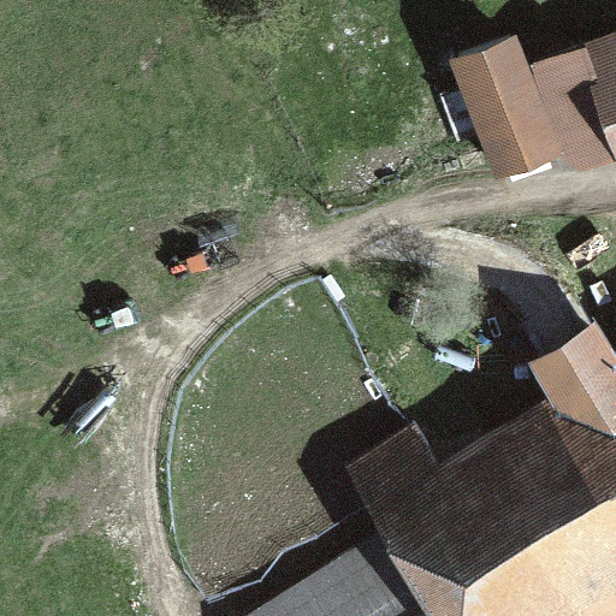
[(615,30),(582,43),(584,48),(597,83),(590,87),(615,158),(615,30)]
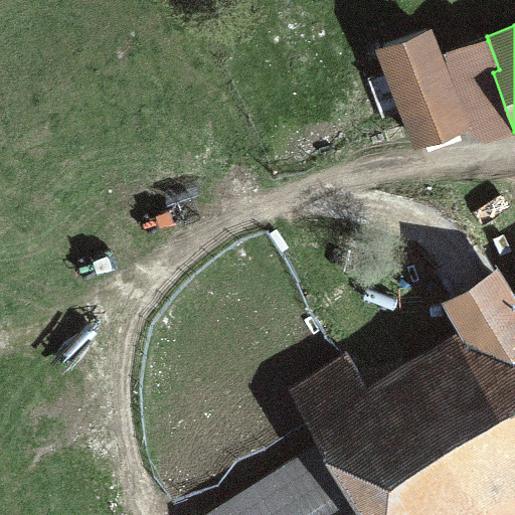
[(468,131),(432,31),(376,50),(412,150),(468,131)]
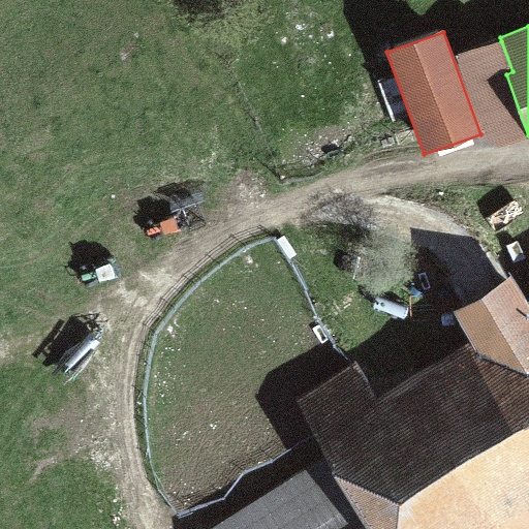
[(500,147),(528,135),(506,74),(512,71),(501,41),(457,57),(486,141),(500,147)]
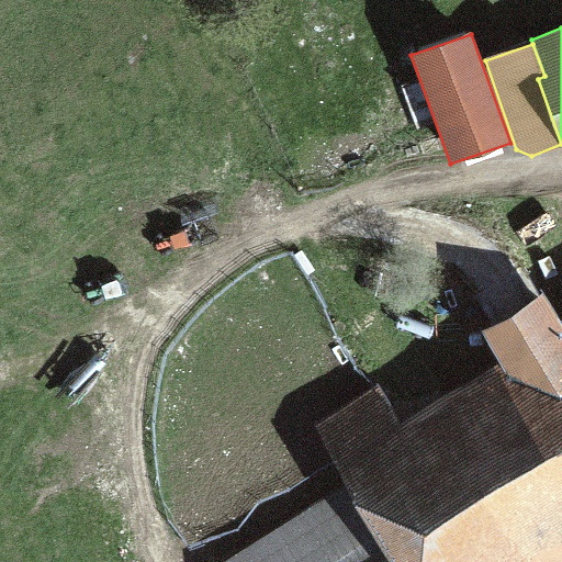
[(481,332),(499,363),(438,402),(561,462),(561,316),(561,317),(546,292),(481,332)]
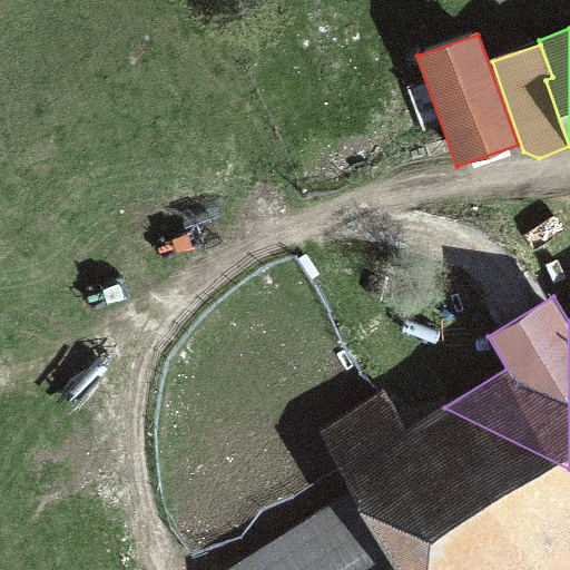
[(569,569),(569,469),(444,408),(408,430),(383,392),(314,435),(349,491),(220,569),(569,569)]
